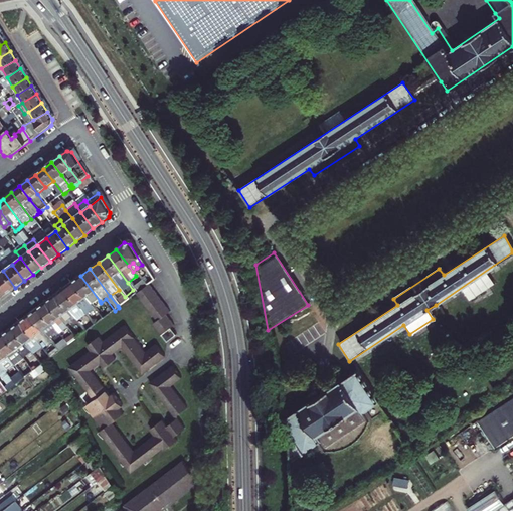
[(0,285),(7,294),(15,288),(3,271),(0,273),(0,285)]
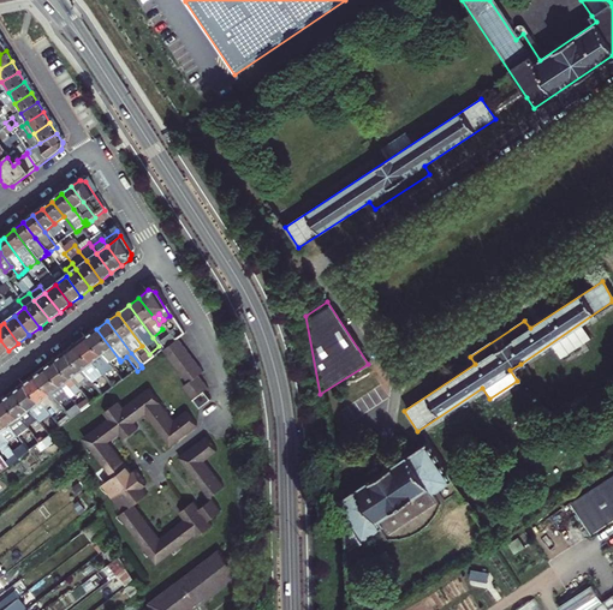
[(119,359),(96,329),(87,336),(107,364),(108,366),(119,359)]
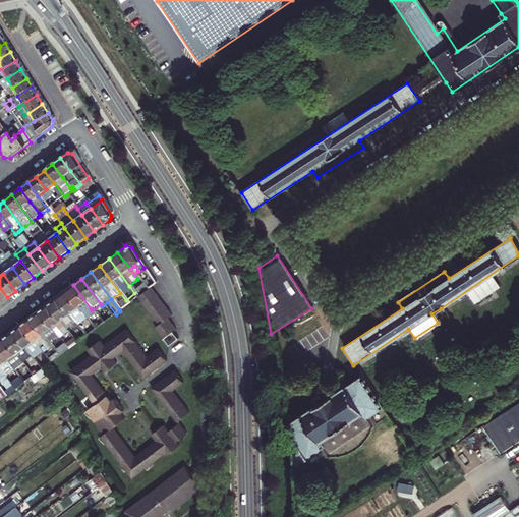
[(73,285),(64,292),(77,309),(80,306),(84,312),(91,308),(73,285)]
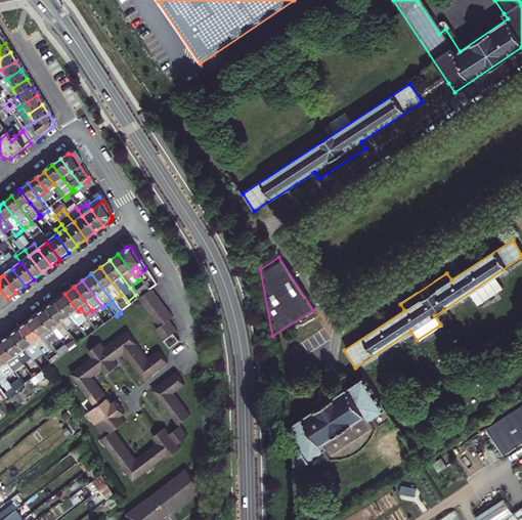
[(177,345),(172,338),(175,335),(167,323),(171,320),(149,292),(141,298),(139,300),(137,301),(158,330),(155,333),(168,351),(177,345)]
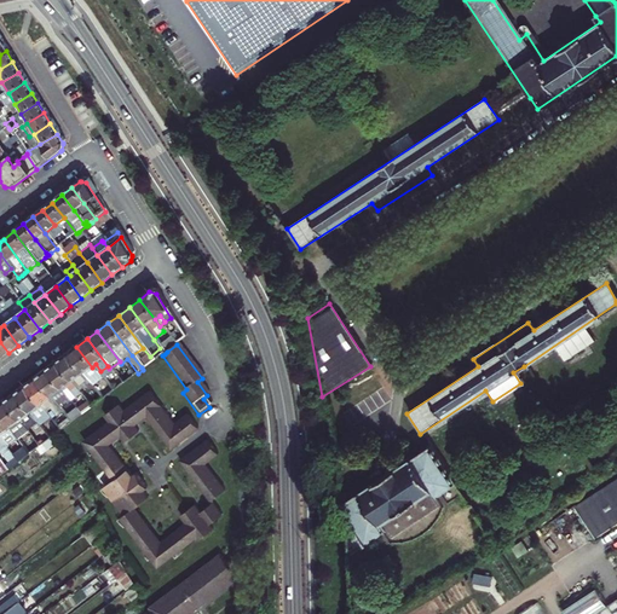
[(92,368),(76,347),(65,355),(81,375),(86,372),(90,378),(97,374),(92,368)]
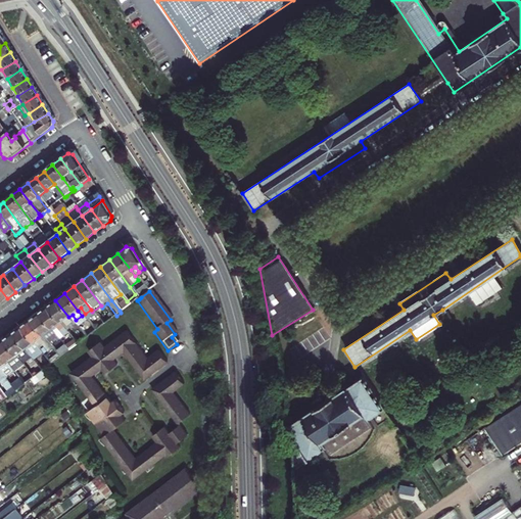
[(55,300),(47,307),(66,332),(75,326),(73,323),(68,317),(55,300)]
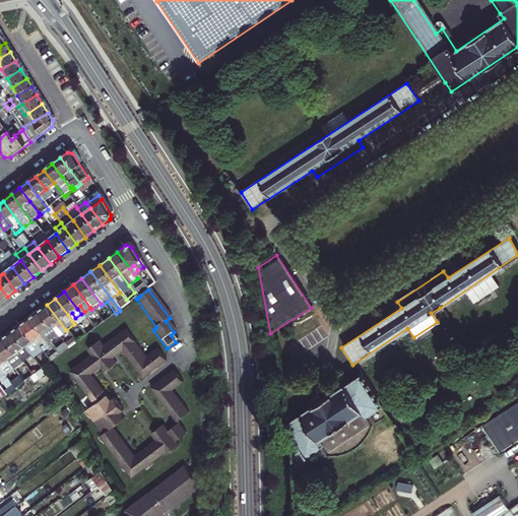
[(38,312),(51,328),(54,326),(62,336),(67,332),(66,330),(47,305),(38,312)]
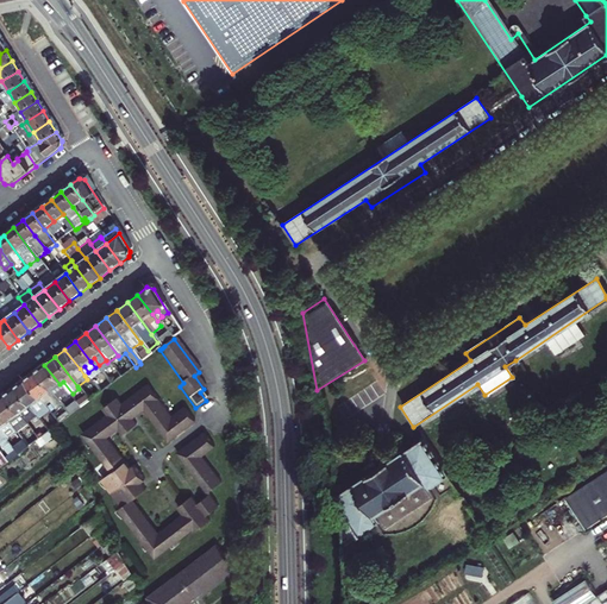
[(44,365),(33,372),(55,401),(66,394),(60,384),(44,365)]
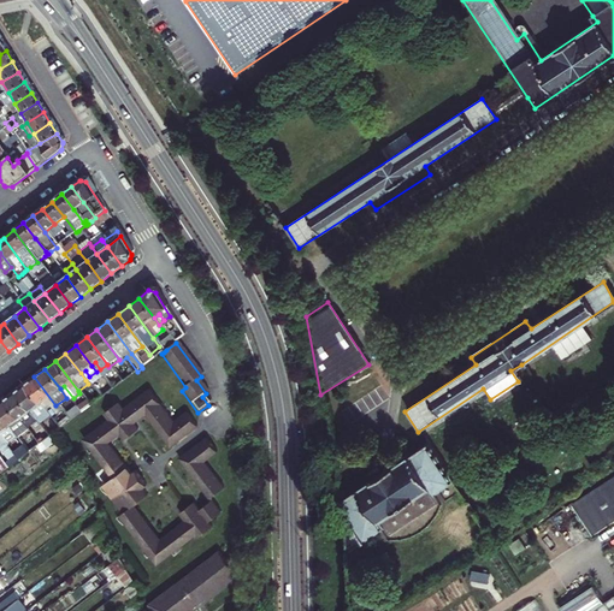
[(127,369),(116,377),(119,381),(122,384),(133,377),(127,369)]
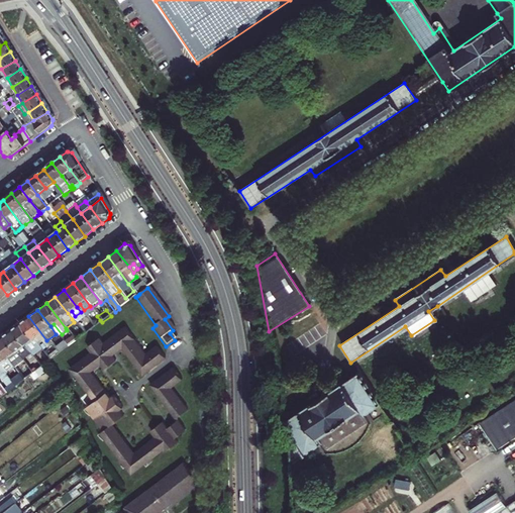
[(46,340),(28,316),(19,323),(32,340),(37,346),(43,341),(45,344),(47,342),(46,340)]
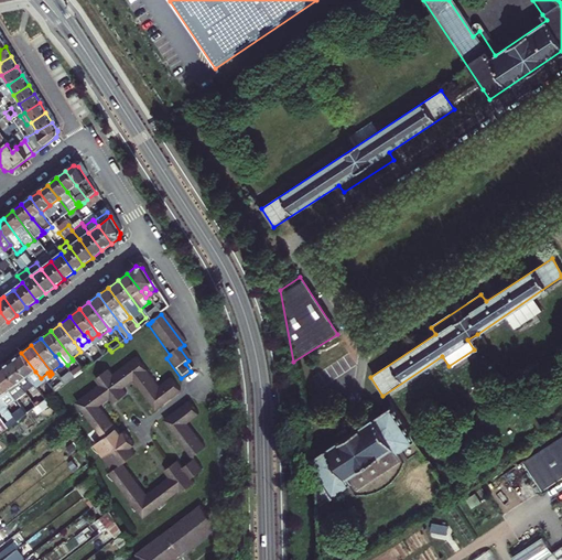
[(35,372),(21,353),(12,361),(25,378),(35,372)]
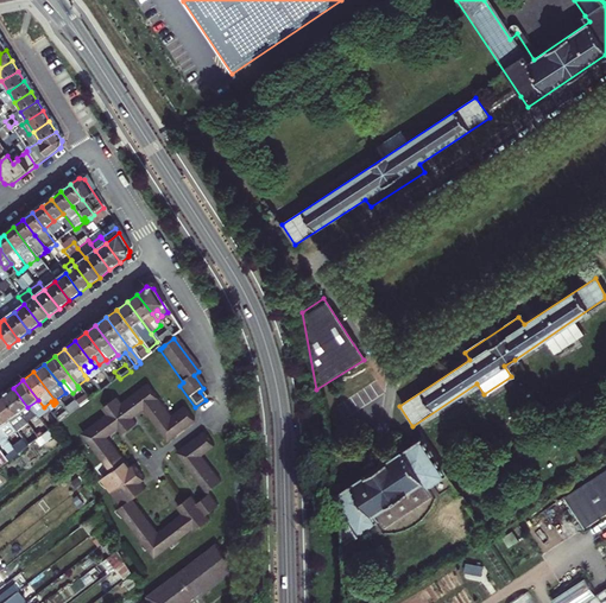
[(27,407),(13,388),(4,395),(18,414),(27,407)]
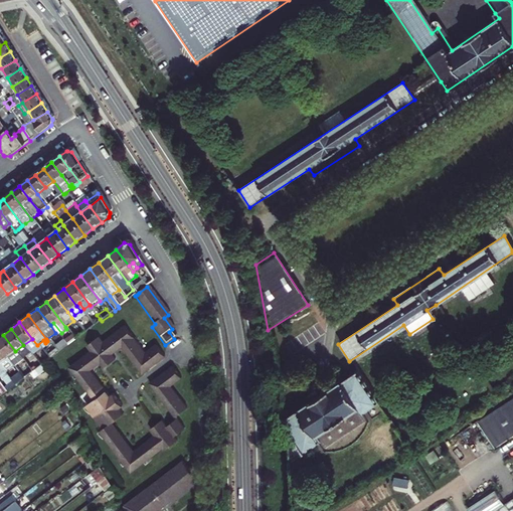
[(118,446),(123,443),(110,426),(122,416),(117,411),(121,408),(112,396),(108,399),(91,376),(87,379),(84,377),(89,373),(95,369),(91,364),(95,362),(98,366),(101,369),(112,360),(110,357),(107,353),(110,350),(114,354),(120,350),(122,348),(125,352),(123,354),(137,372),(141,369),(144,374),(159,363),(156,358),(160,355),(154,348),(143,356),(123,329),(101,345),(98,340),(86,349),(90,354),(67,370),(92,403),(83,409),(101,432),(98,435),(129,476),(161,451),(163,453),(175,444),(172,440),(182,432),(175,421),(165,430),(160,422),(148,433),(153,439),(156,443),(153,446),(149,441),(132,455),(126,446),(121,449),(118,446)]
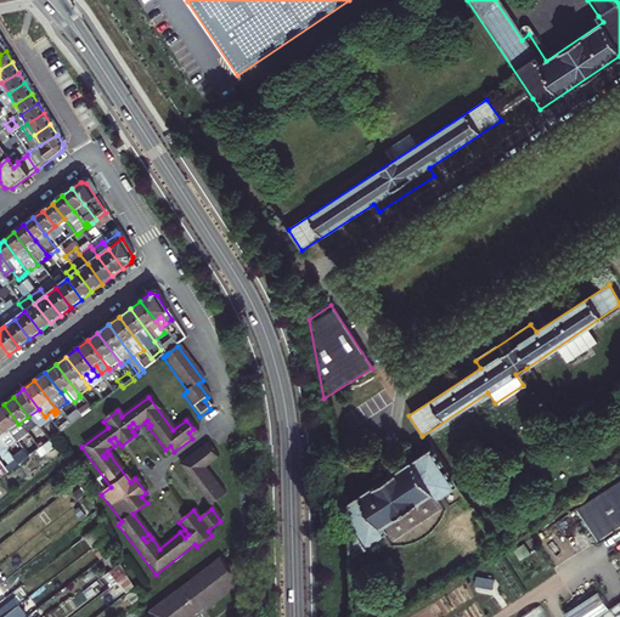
[(0,422),(7,432),(18,424),(4,405),(0,407),(0,422)]
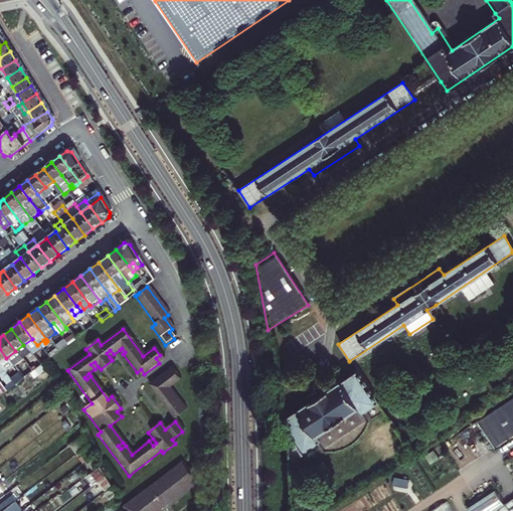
[(112,360),(101,369),(102,371),(114,362),(112,360)]
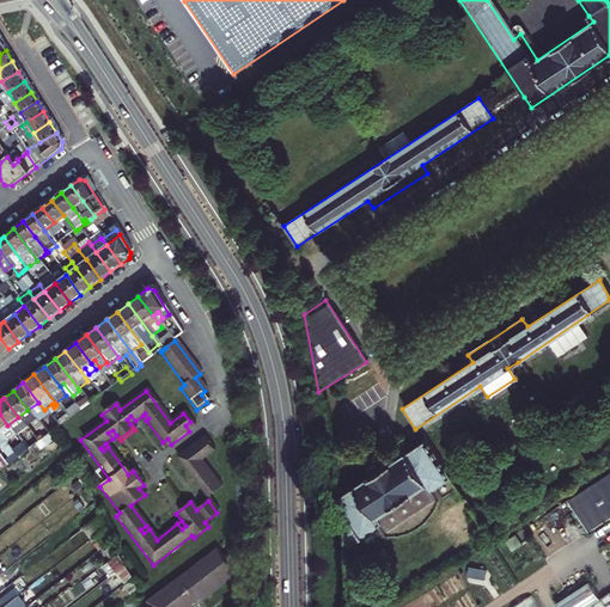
[(208,490),(211,495),(220,488),(201,463),(213,453),(202,439),(181,455),(184,461),(180,465),(202,494),(208,490)]
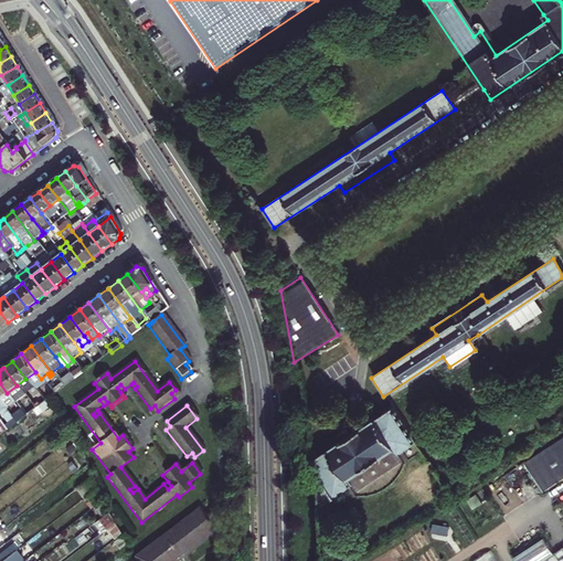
[(307,463),(309,512),(343,490),(349,499),(353,497),(370,494),(379,490),(388,485),(394,478),(404,463),(407,462),(402,452),(414,444),(391,408),(307,463)]
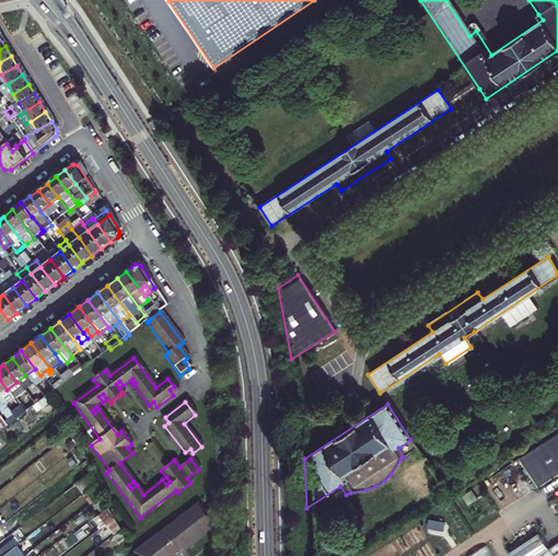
[(557,436),(519,462),(537,490),(557,476),(557,436)]
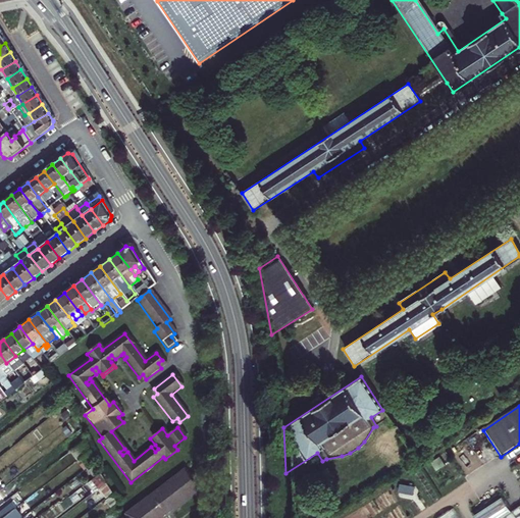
[(93,452),(88,442),(72,453),(80,462),(93,452)]
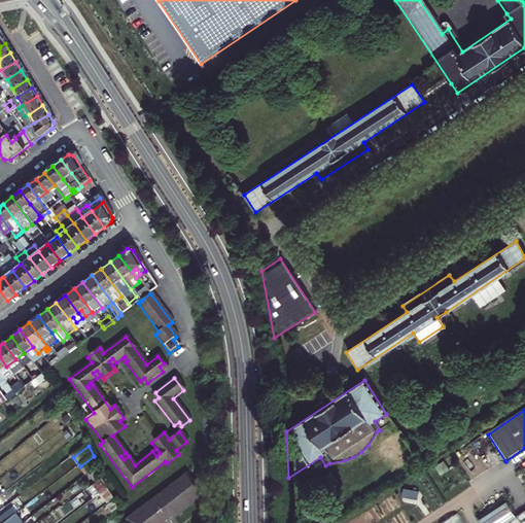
[(166,522),(201,496),(195,488),(191,483),(185,476),(126,521),(126,522),(166,522)]
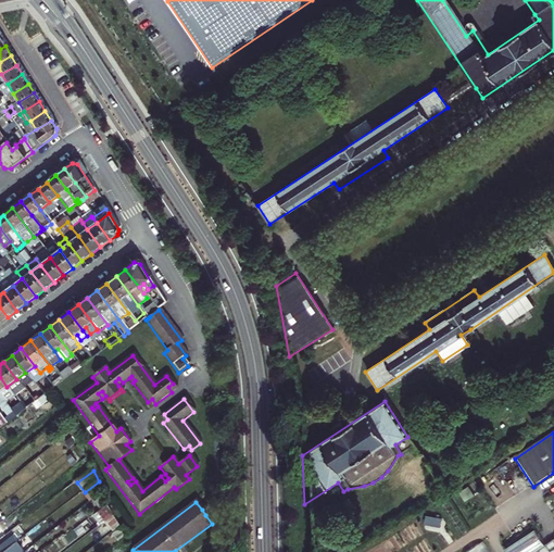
[(105,509),(90,518),(103,539),(118,529),(105,509)]
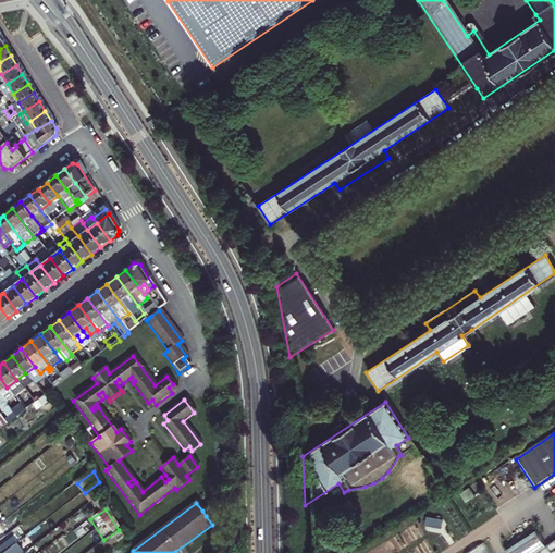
[(507,550),(508,552),(554,552),(554,541),(543,549),(535,535),(507,550)]
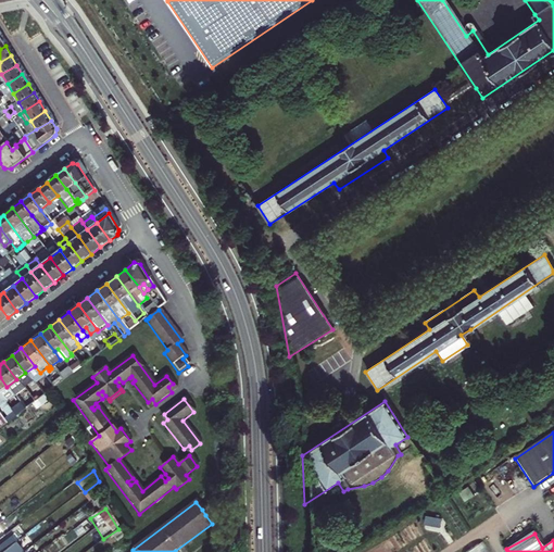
[(7,551),(14,547),(16,544),(13,540),(4,543),(0,547),(0,551),(7,551)]
